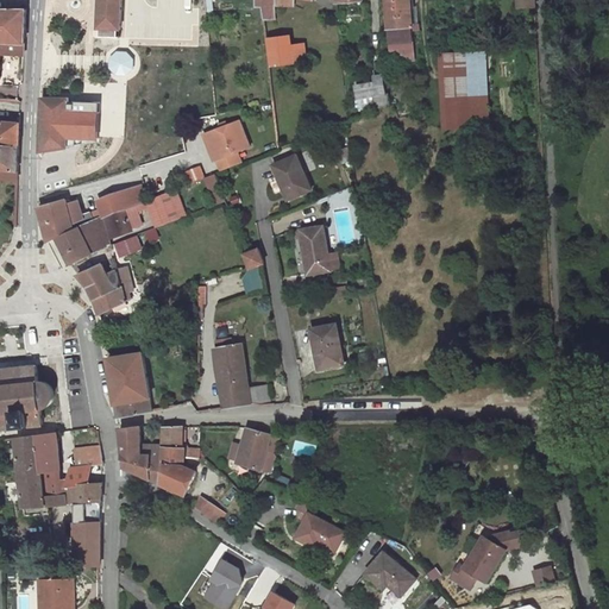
[(99,0),(100,6),(99,29),(101,29),(101,36),(98,36),(98,37),(121,38),(121,37),(119,37),(119,30),(121,30),(123,0),(99,0)]
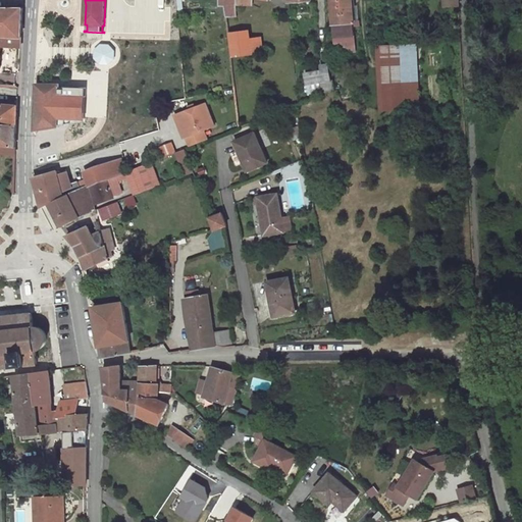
[(344,23),(354,23),(352,4),(352,0),(330,0),(333,27),(336,53),(344,52),(341,37),(345,37),(344,23)]
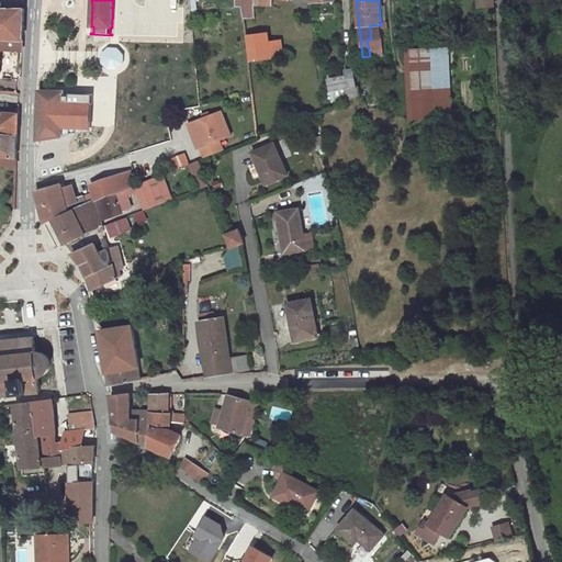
[(480,0),(481,9),(494,8),(493,0),(480,0)]
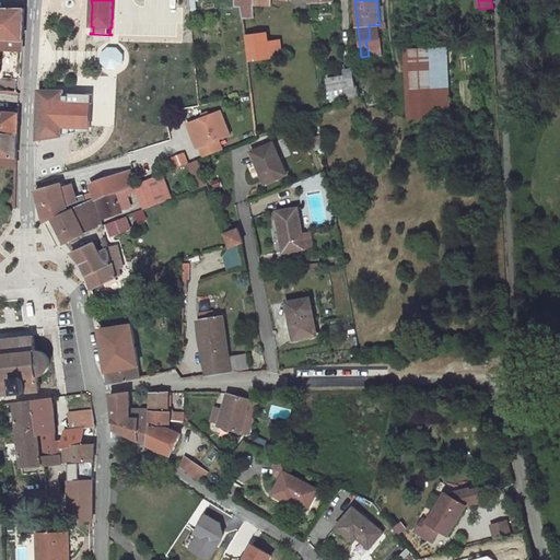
[(252,4),(243,4),(245,19),(252,16),(252,4)]
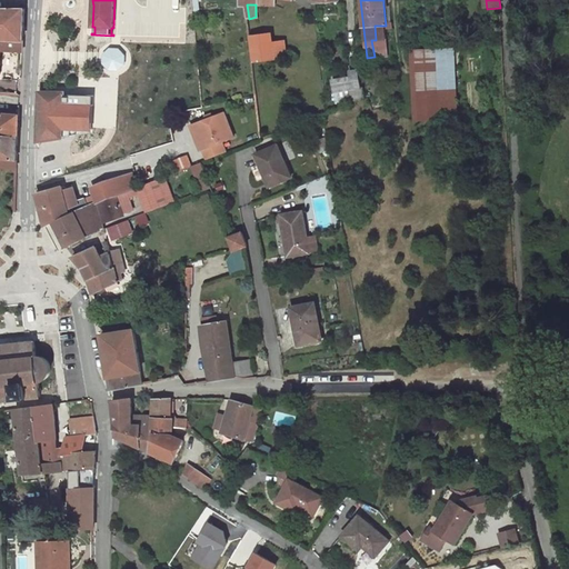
[(0,67),(1,50),(22,52),(25,26),(26,9),(9,8),(1,9),(0,9),(0,67)]
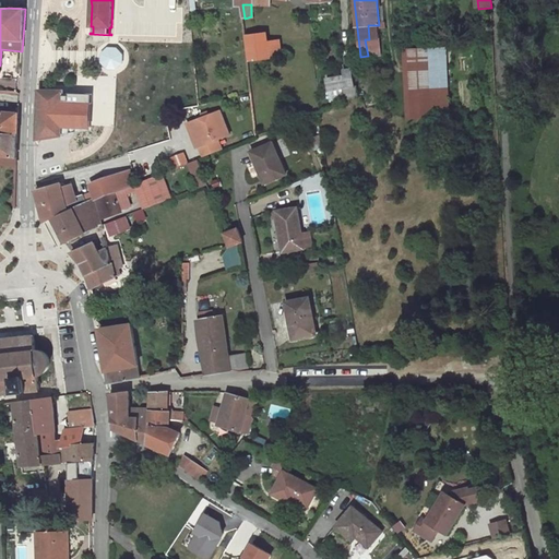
[(379,28),(379,25),(368,25),(369,39),(365,39),(368,56),(381,55),(379,28)]
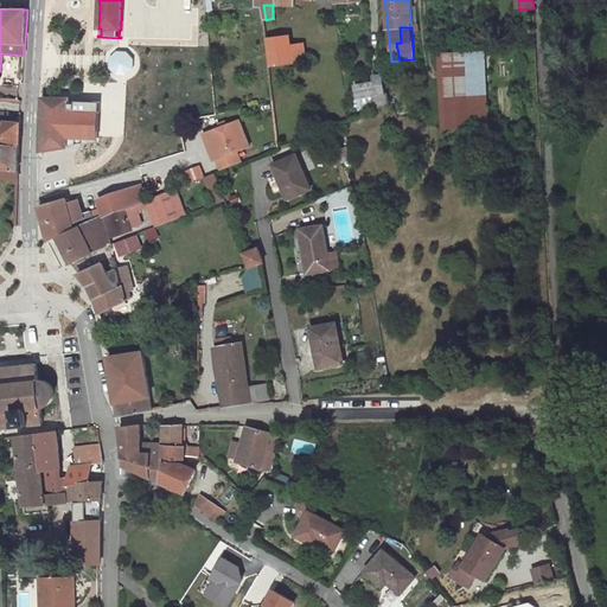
[(442,46),(458,45),(455,34),(441,37),(442,46)]
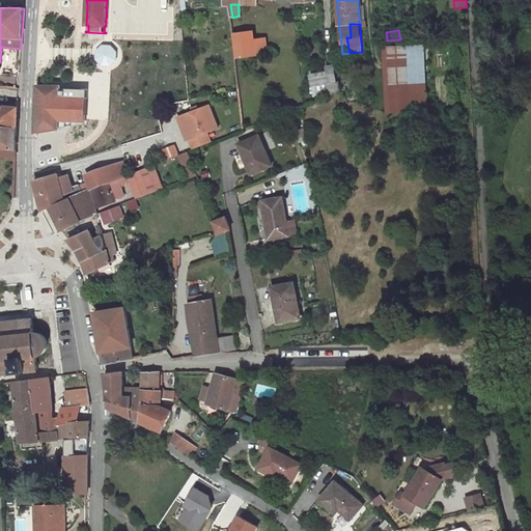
[(257,55),(254,32),(235,34),(239,58),(257,55)]
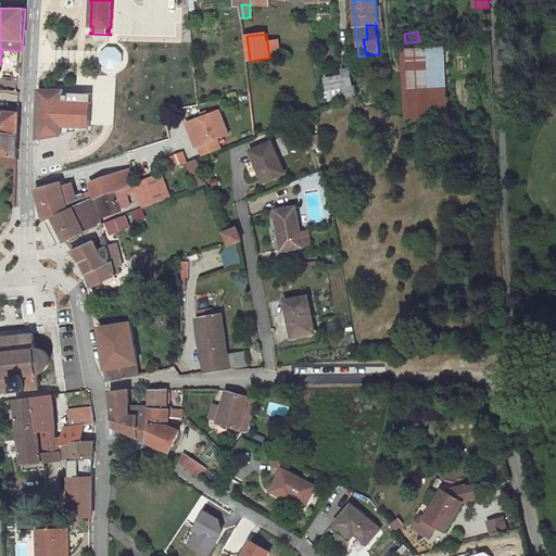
[(416,62),(444,60),(444,53),(445,53),(444,47),(415,48),(416,62)]
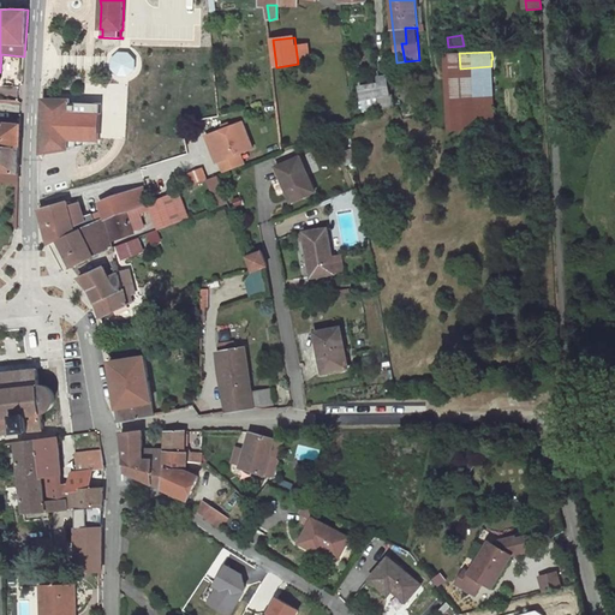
[(452,130),(494,127),(491,66),(460,69),(459,53),(448,53),(452,130)]
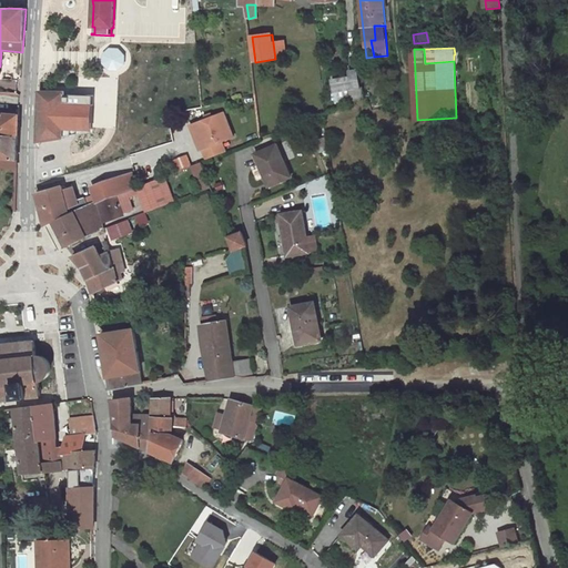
[(351,78),(333,81),(334,92),(348,89),(359,87),(358,71),(350,72),(351,78)]
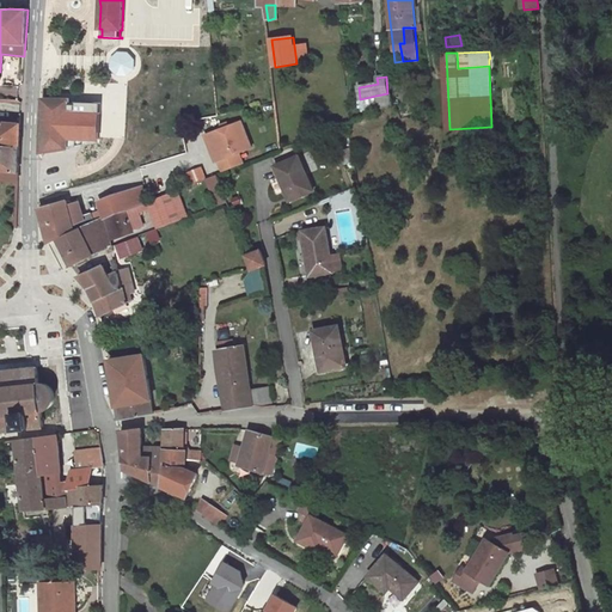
[(387,93),(375,96),(378,111),(392,106),(391,93),(387,93)]
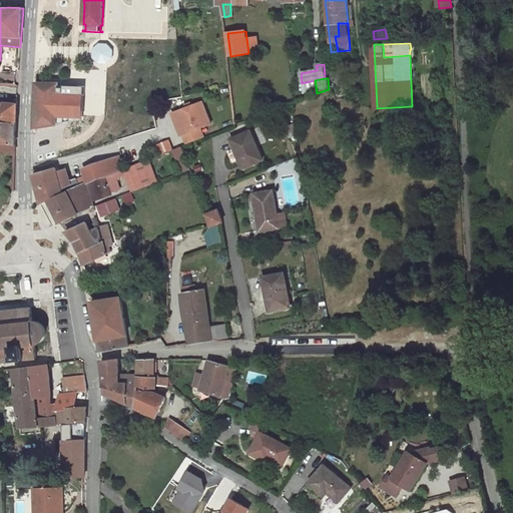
[(36,99),(35,127),(58,124),(57,120),(71,117),(70,85),(36,84),(36,99)]
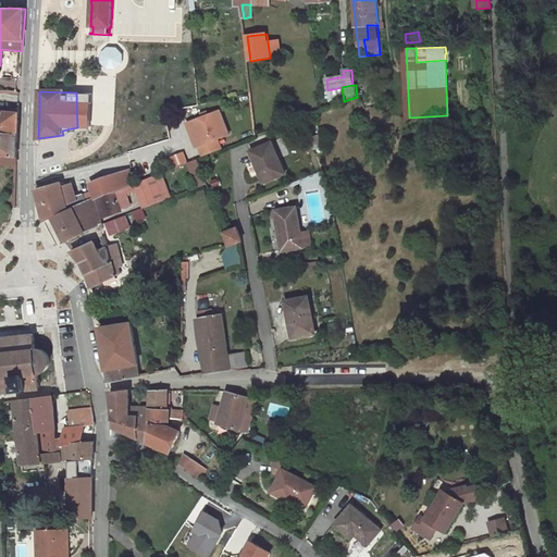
[(381,102),(376,91),(360,97),(364,108),(381,102)]
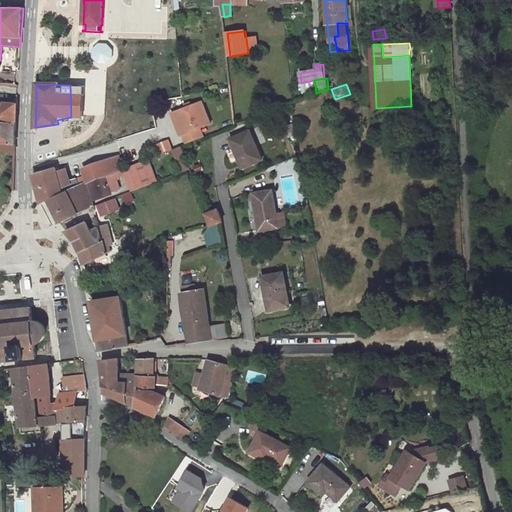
[(178,120),(183,134),(187,144),(205,137),(201,128),(212,124),(203,102),(192,106),(191,103),(186,104),(187,108),(176,112),(179,119),(178,120)]
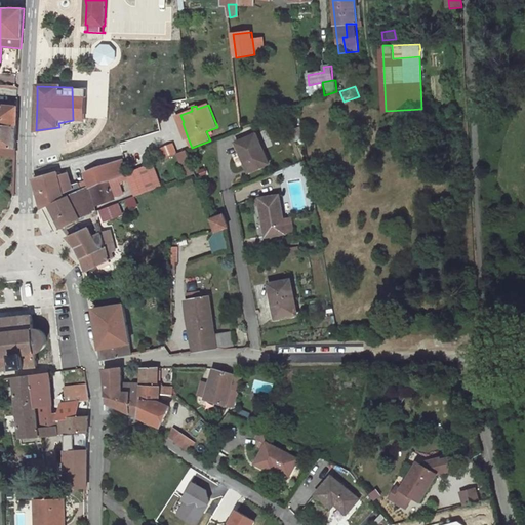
[(0,125),(17,127),(18,114),(18,108),(0,106),(0,125)]
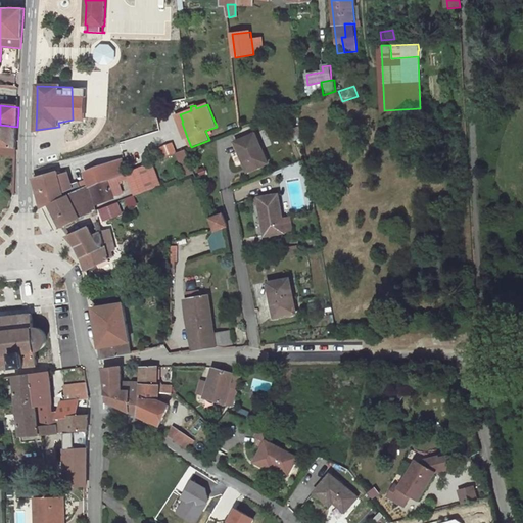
[(185,138),(187,137),(182,123),(183,122),(180,114),(177,115),(185,138)]
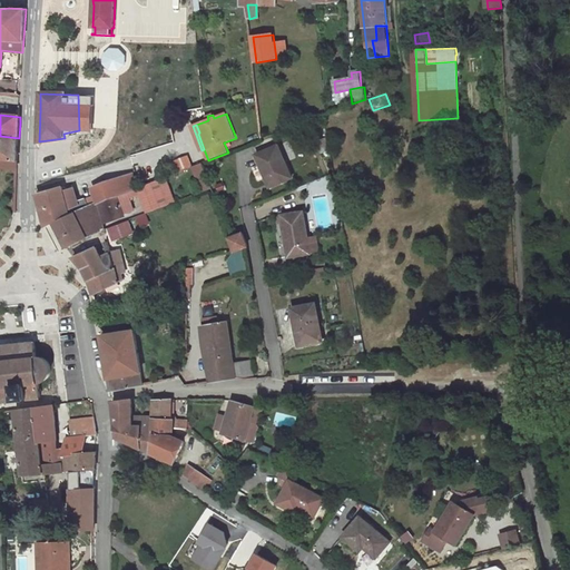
[(19,138),(0,136),(0,166),(18,168),(19,149),(19,138)]
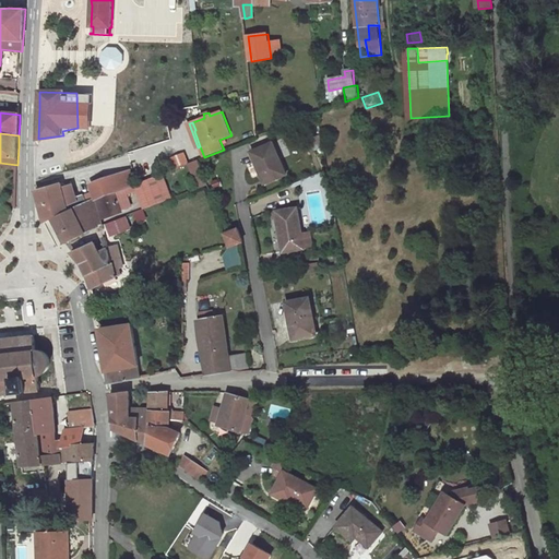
[(274,143),(252,153),(266,185),(288,175),(274,143)]
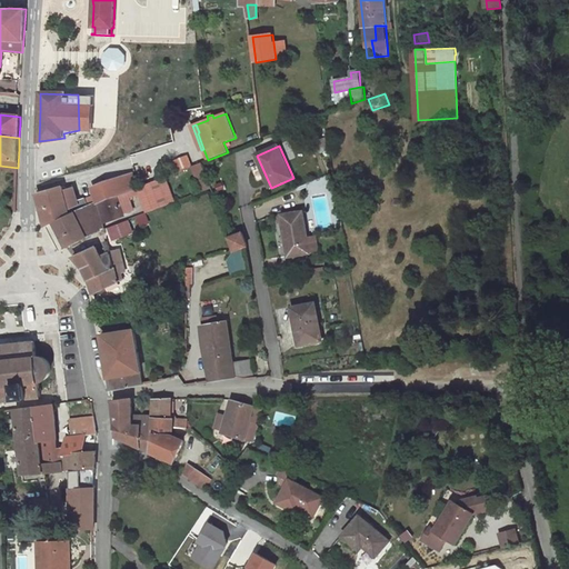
[(179,170),(189,167),(193,166),(189,155),(175,160),(179,170)]
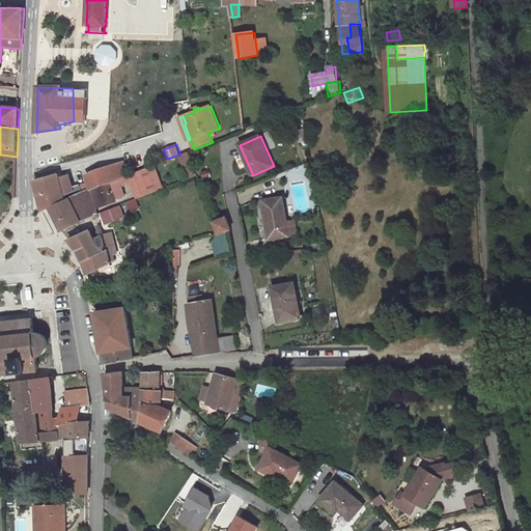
[(180,155),(176,156),(187,179),(198,175),(189,150),(180,155)]
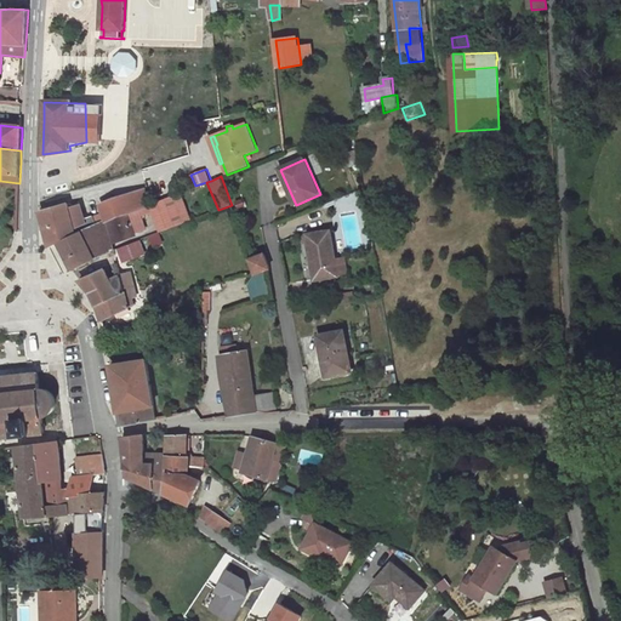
[(51,248),(60,244),(90,232),(90,229),(136,210),(146,206),(153,204),(146,189),(130,195),(129,194),(104,204),(107,214),(86,221),(81,206),(70,209),(68,204),(41,211),(41,214),(44,221),(49,240),(51,248)]
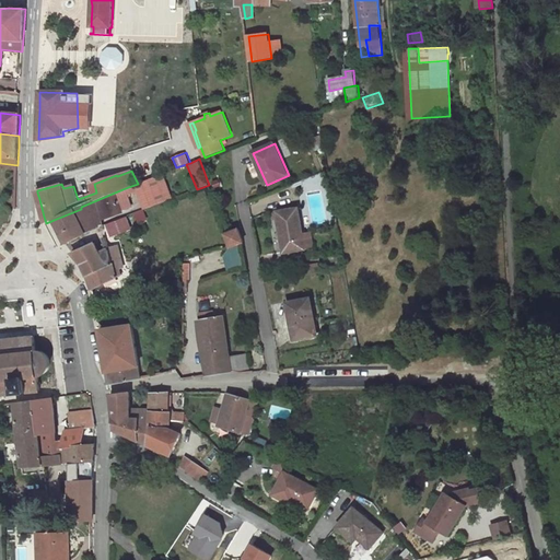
[(150,209),(172,199),(161,174),(139,183),(150,209)]
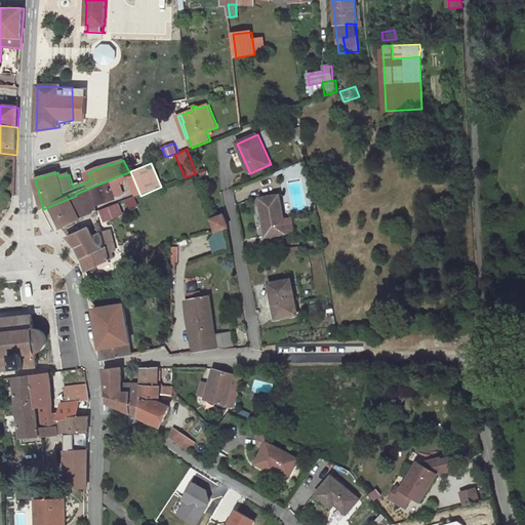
[(76,196),(50,206),(55,214),(63,228),(82,220),(77,206),(90,202),(91,206),(114,198),(113,194),(119,191),(115,177),(76,194),(76,196)]
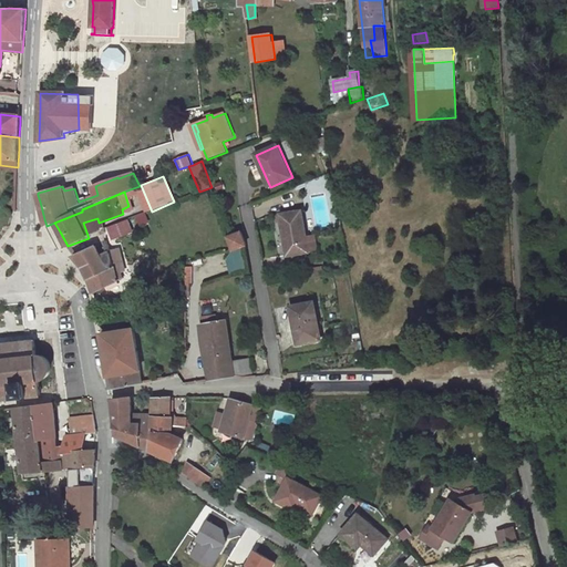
[(301,208),(280,213),(288,253),(309,250),(301,208)]
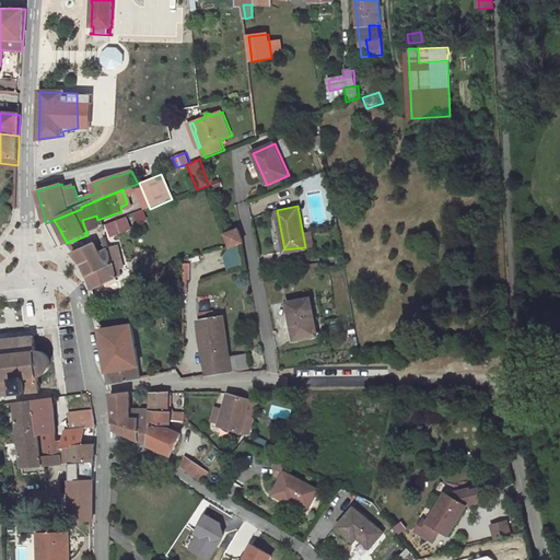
[(139,222),(148,220),(144,209),(137,211),(139,222)]
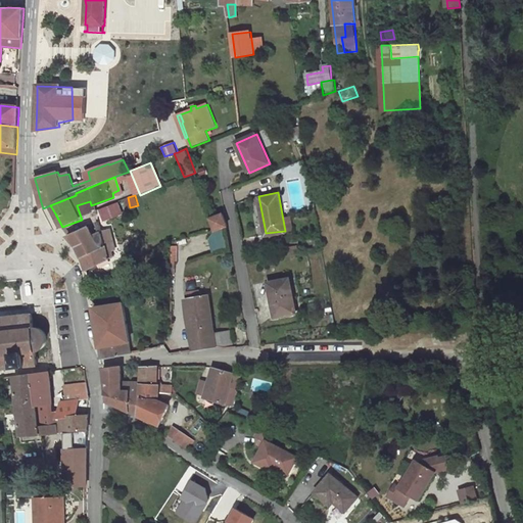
[(77,205),(82,220),(94,215),(91,205),(90,201),(77,205)]
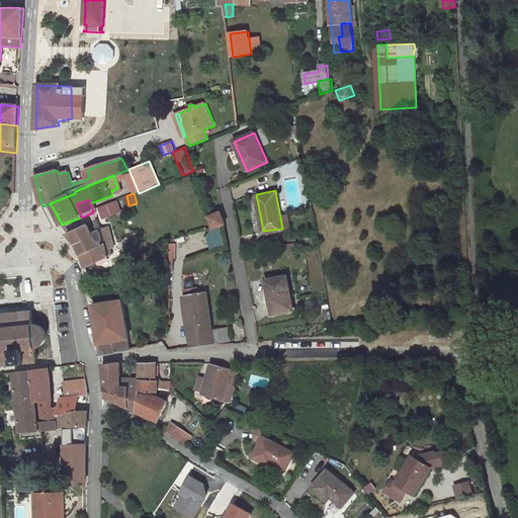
[(102,209),(106,220),(122,212),(118,203),(102,209)]
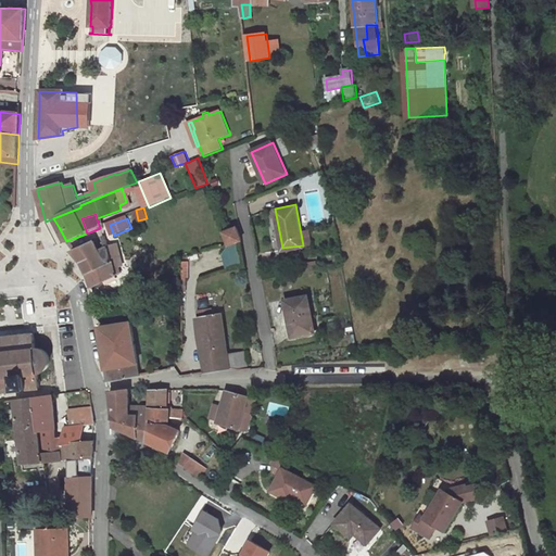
[(224,230),(229,243),(242,239),(238,226),(224,230)]
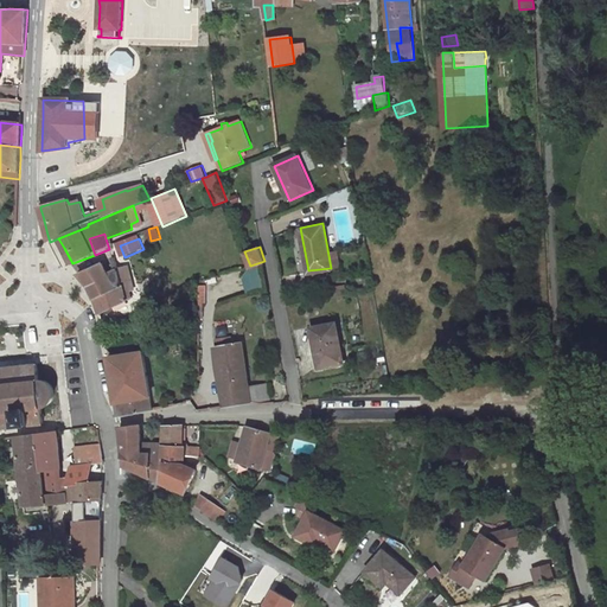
[(123,285),(120,274),(120,273),(109,276),(102,264),(78,274),(91,291),(94,298),(123,285)]
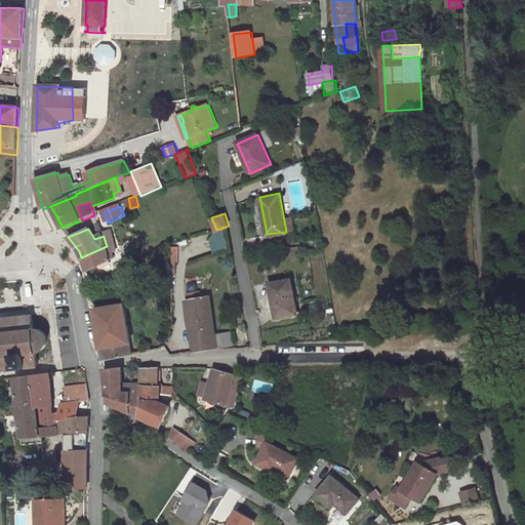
[(213,252),(229,248),(225,233),(210,236),(213,252)]
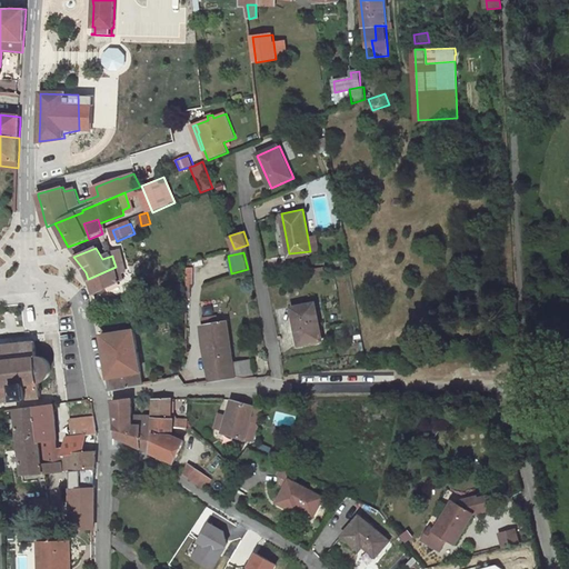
[(120,253),(112,257),(116,267),(88,279),(92,292),(119,281),(119,277),(122,276),(122,275),(126,273),(120,253)]
